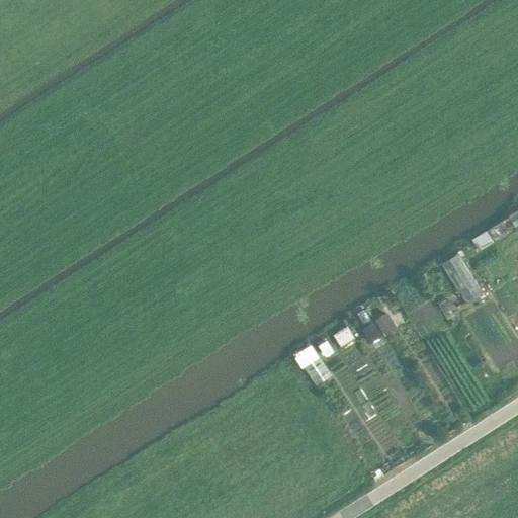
[(517,208),(508,216),(515,227),(517,224),(517,208)]
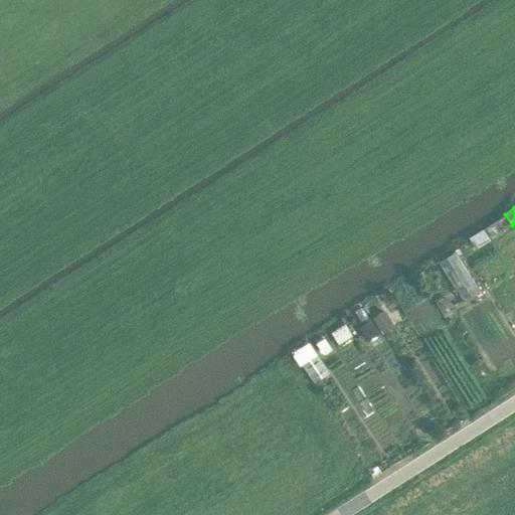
[(485,228),(491,238),(505,229),(498,220),(485,228)]
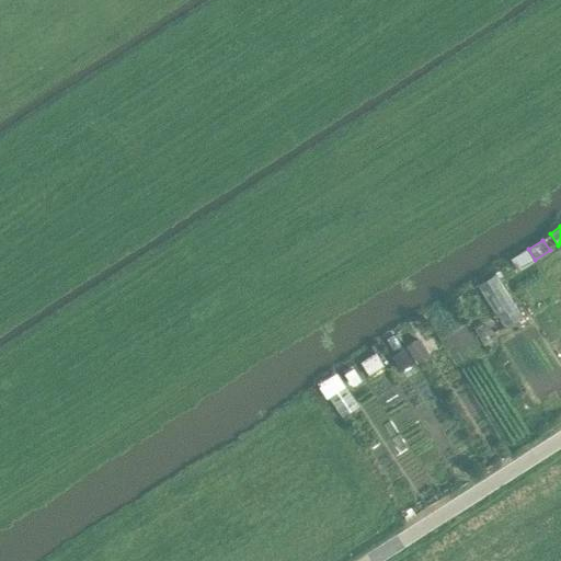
[(512,260),(518,271),(534,261),(527,250),(512,260)]
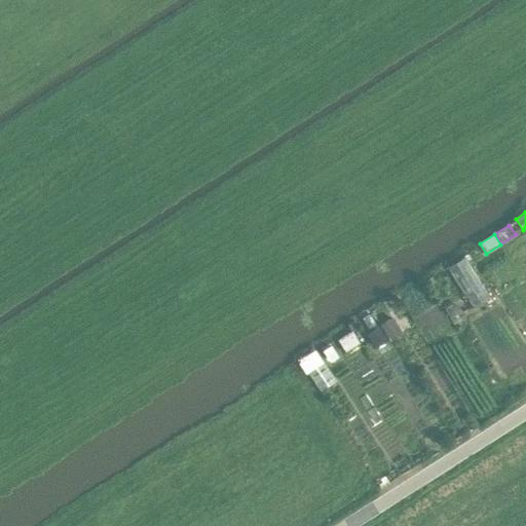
[(490,297),(464,257),(448,268),(473,307),(490,297)]
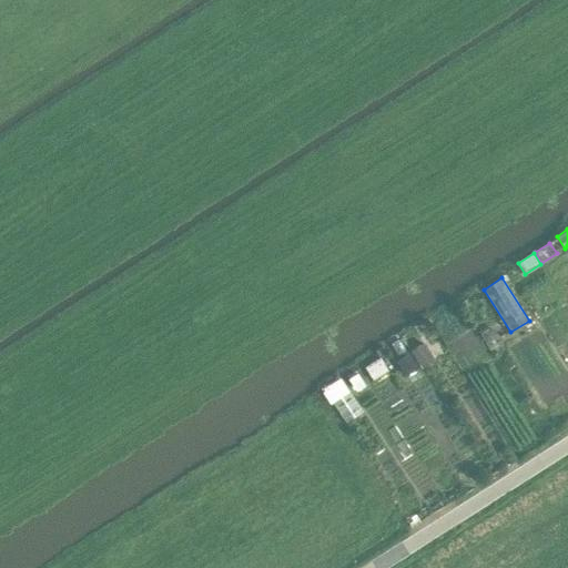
[(424,343),(412,351),(423,367),(435,359),(424,343)]
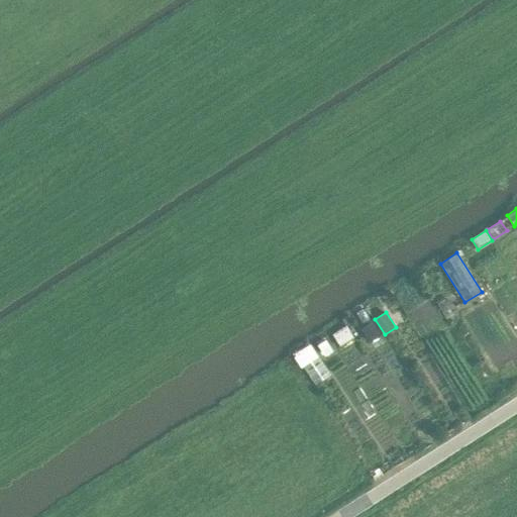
[(348,314),(342,319),(344,322),(346,325),(352,321),(350,318),(348,314)]
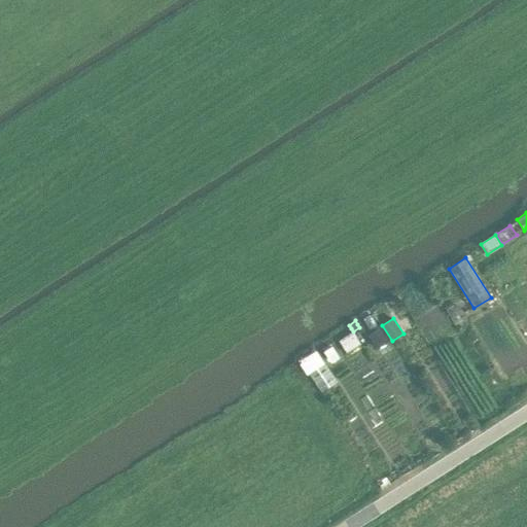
[(367,335),(377,348),(388,342),(379,327),(367,335)]
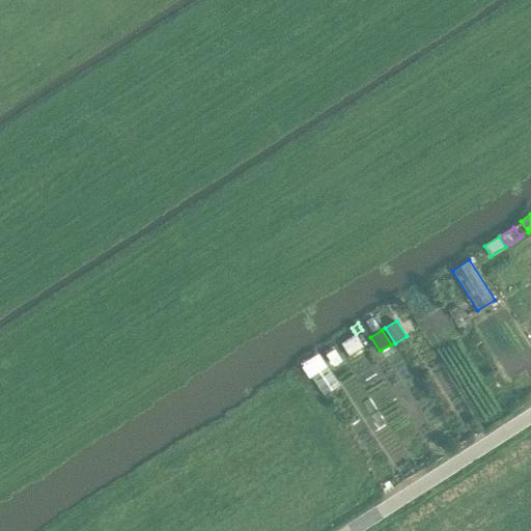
[(341,344),(350,356),(364,346),(356,334),(341,344)]
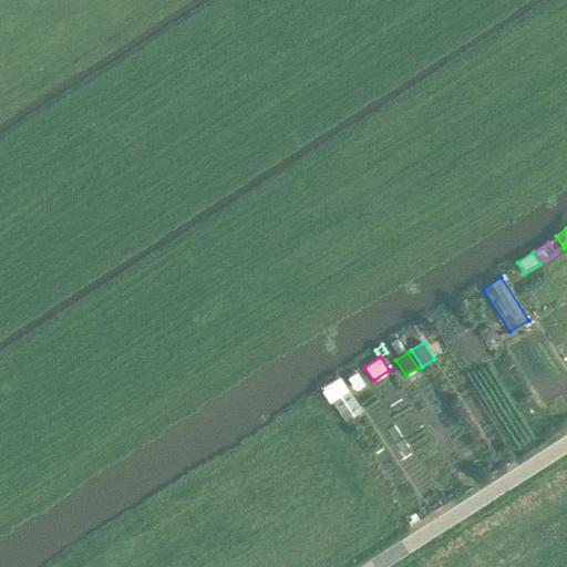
[(357,373),(348,379),(356,390),(364,384),(357,373)]
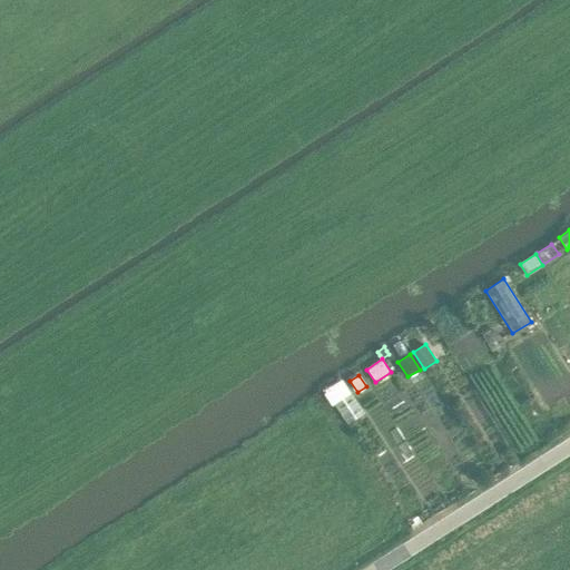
[(404,383),(383,391),(397,424),(419,416),(404,383)]
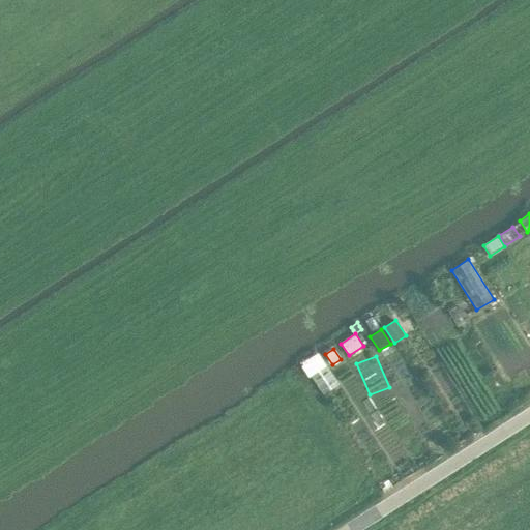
[(322,393),(339,383),(325,364),(311,375),(322,393)]
